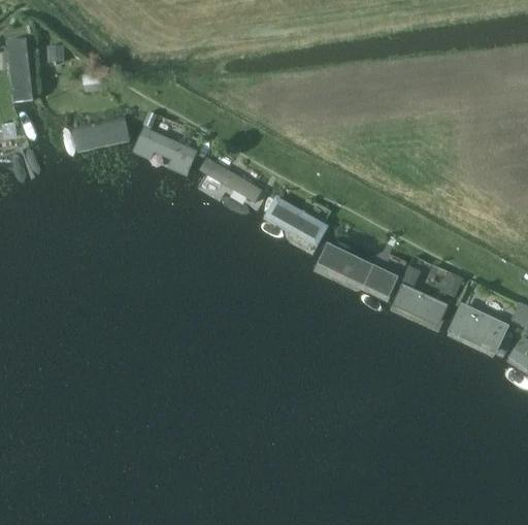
[(28,38),(7,39),(12,101),(33,100),(28,38)]
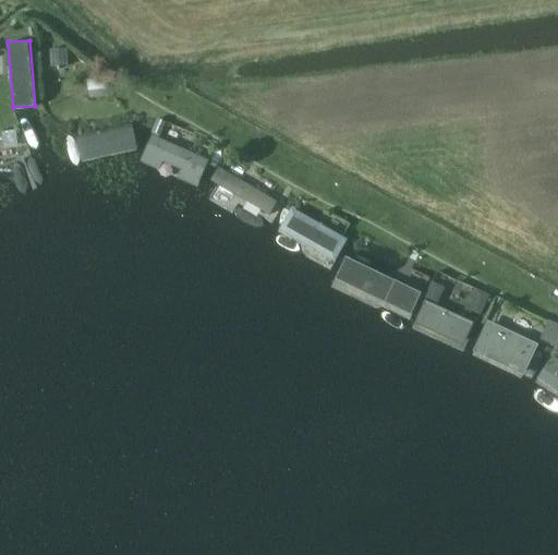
[(67,46),(50,47),(51,64),(69,63),(67,46)]
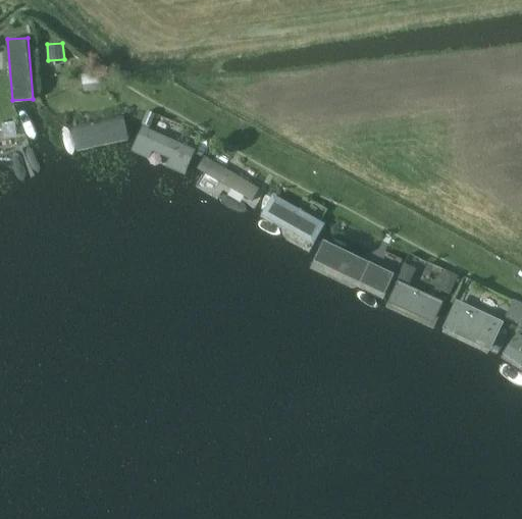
[(126,141),(122,117),(69,125),(72,150),(126,141)]
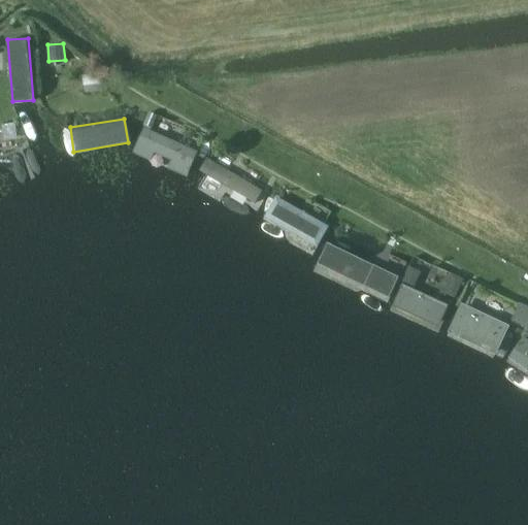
[(15,121),(2,123),(4,138),(18,136),(15,121)]
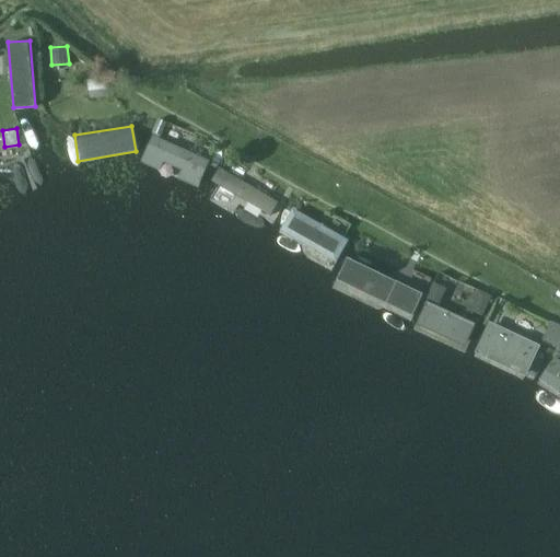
[(147,150),(199,173),(206,160),(153,136),(147,150)]
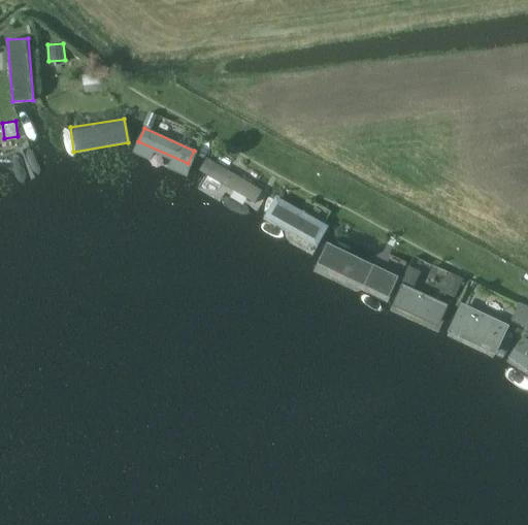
[(200,167),(255,200),(263,188),(208,155),(200,167)]
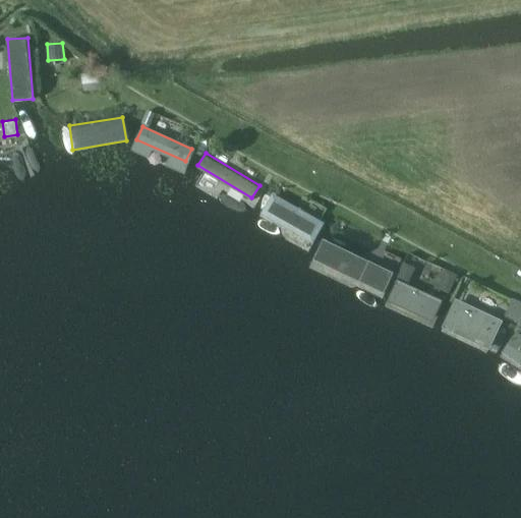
[(265,209),(308,234),(315,220),(274,195),(265,209)]
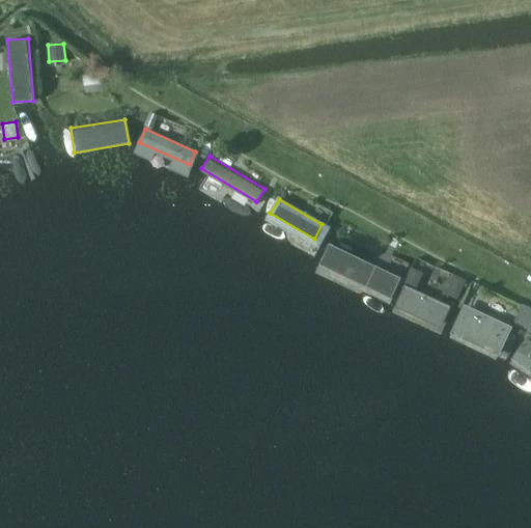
[(390,298),(400,277),(330,244),(320,265),(390,298)]
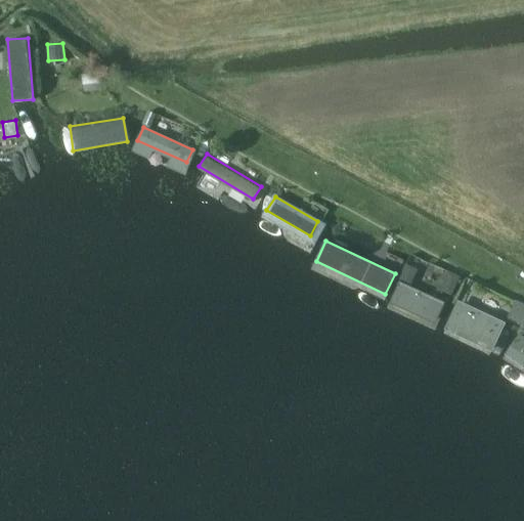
[(404,264),(397,279),(409,286),(418,270),(404,264)]
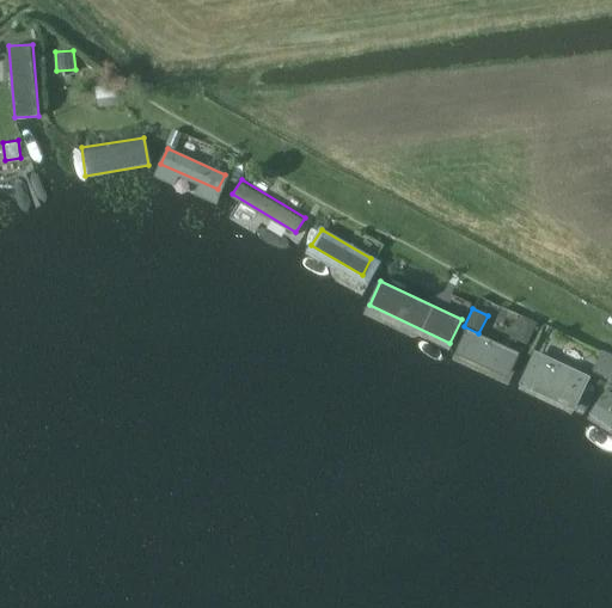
[(520,320),(512,338),(526,344),(534,327),(536,323),(521,317),(520,320)]
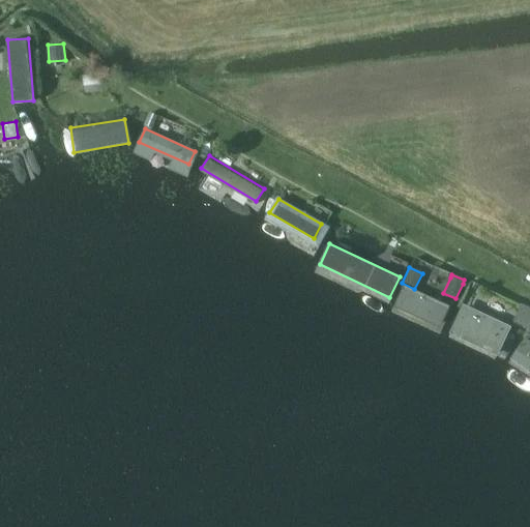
[(449,305),(404,285),(393,305),(440,326),(449,305)]
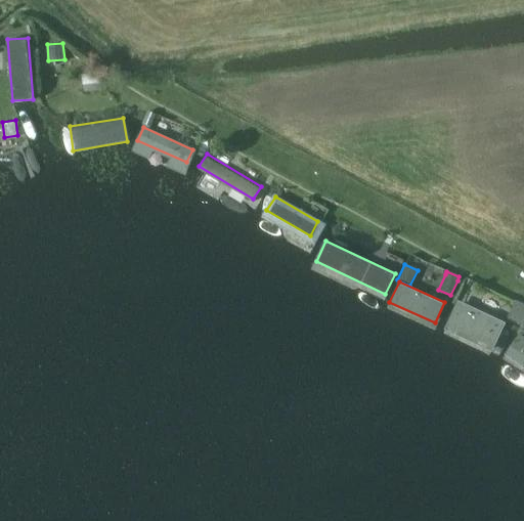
[(511,310),(509,313),(523,319),(523,302),(515,299),(511,310)]
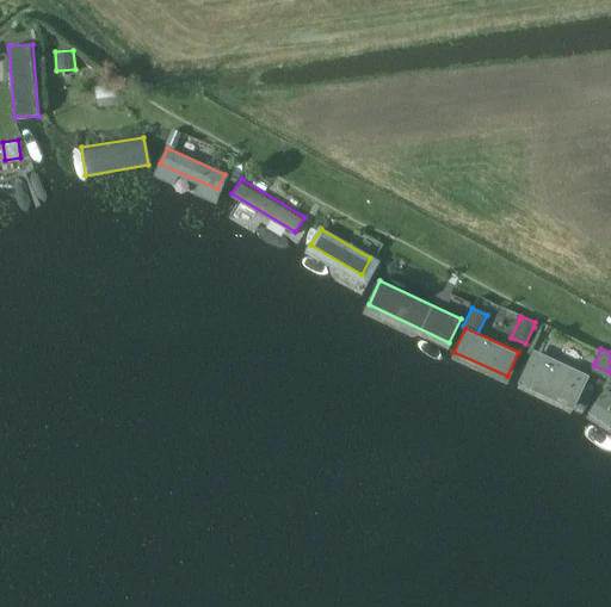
[(532,352),(522,373),(575,398),(585,378),(532,352)]
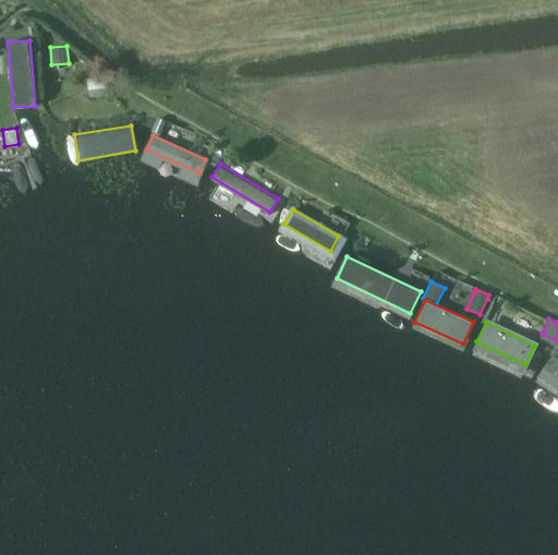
[(557,359),(552,356),(537,375),(557,388),(557,359)]
